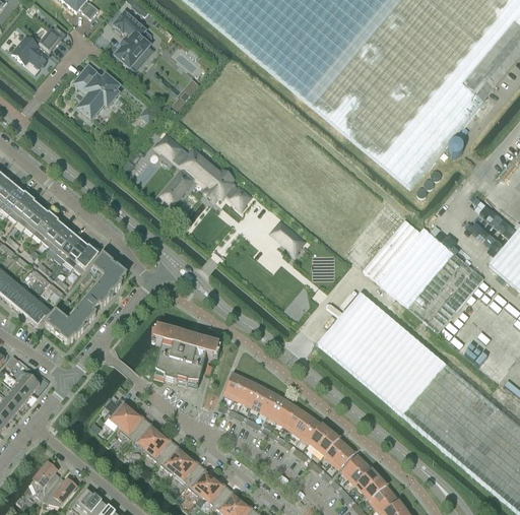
[(62,0),(76,11),(79,7),(81,9),(81,10),(90,17),(98,8),(88,1),(87,0),(62,0)]
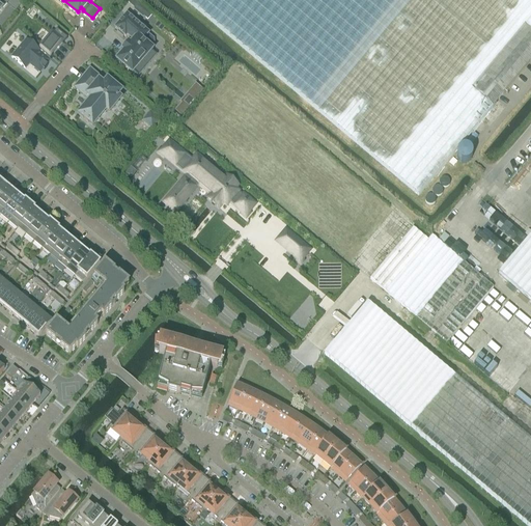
[(188,0),(418,192),(493,104),(472,86),(525,22),(530,27),(530,0),(188,0)]
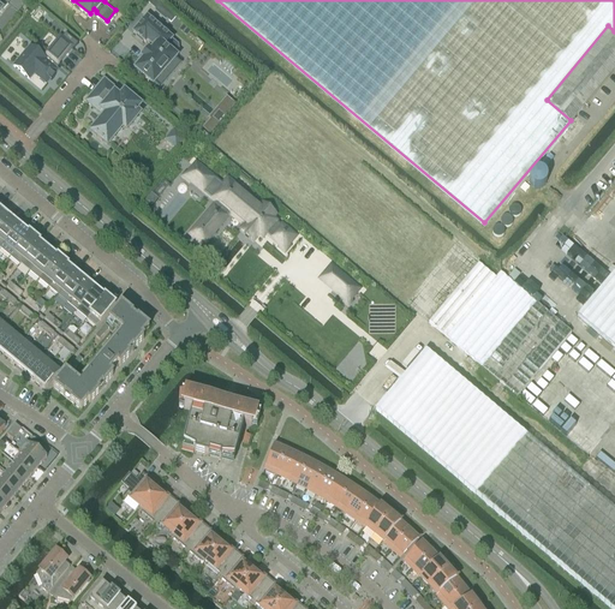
[(167,41),(173,35),(147,12),(133,28),(145,37),(147,36),(154,42),(150,46),(148,45),(141,53),(143,54),(135,65),(153,81),(178,51),(167,41)]
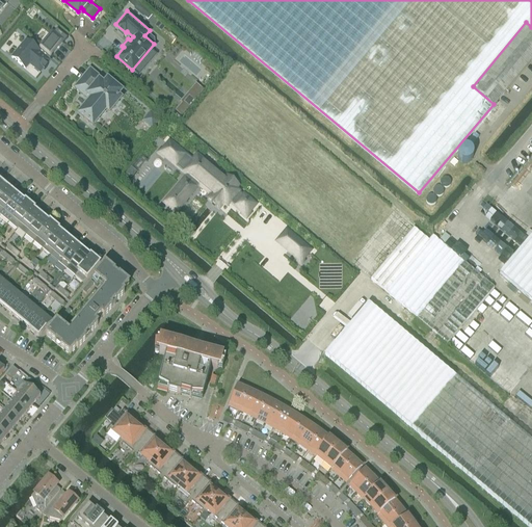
[(473,86),(494,104),(531,56),(531,27),(526,22),(473,86)]
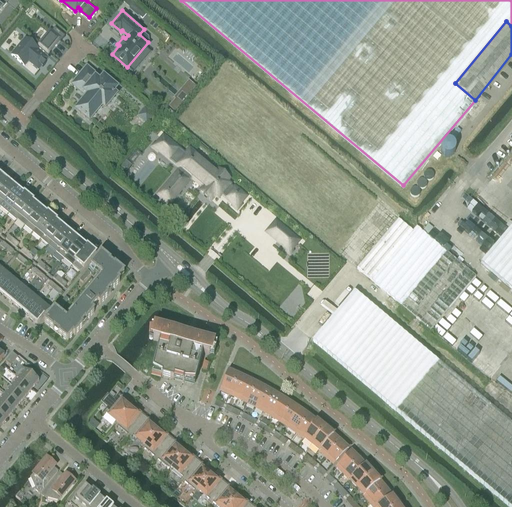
[(11,51),(24,62),(28,57),(38,65),(47,54),(37,46),(38,45),(25,34),(11,51)]
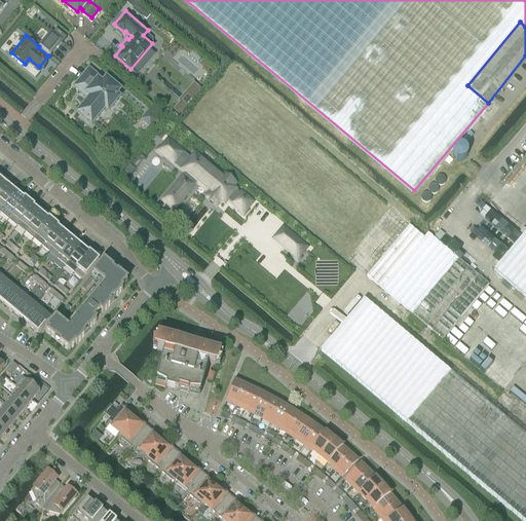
[(86,115),(86,116),(87,117),(87,116),(90,119),(104,103),(107,106),(118,92),(115,90),(118,85),(106,75),(102,80),(98,76),(100,74),(88,66),(75,82),(85,90),(87,88),(91,92),(78,108),(81,111),(81,112),(82,112),(86,115)]
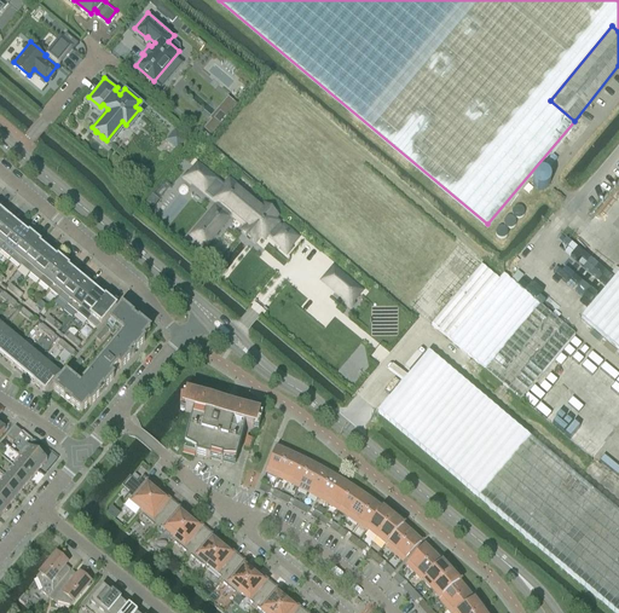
[(219,197),(196,224),(209,235),(232,208),(247,220),(242,226),(255,237),(260,232),(264,235),(268,229),(287,244),(296,232),(284,221),(282,224),(277,219),(277,218),(273,215),(276,212),(262,201),(260,204),(246,191),(247,190),(235,179),(233,181),(229,178),(225,183),(197,160),(186,172),(197,181),(200,178),(207,185),(208,184),(217,192),(215,195),(219,197)]
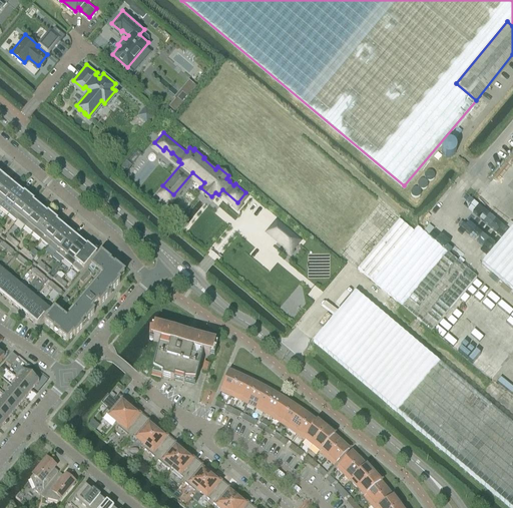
[(438,149),(434,153),(438,157),(442,152),(438,149)]
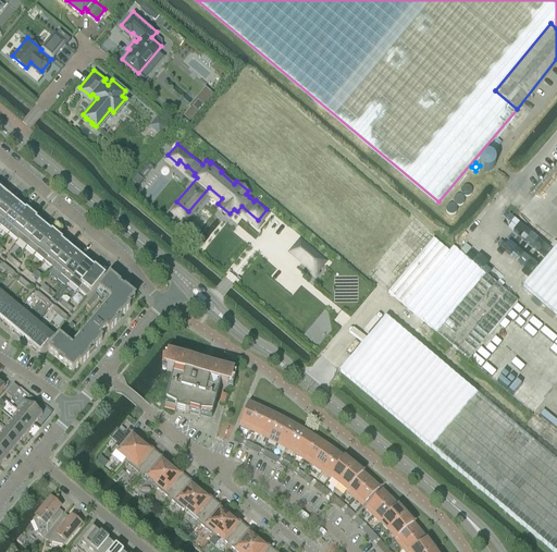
[(9,194),(0,204),(0,220),(1,221),(17,200),(9,194)]
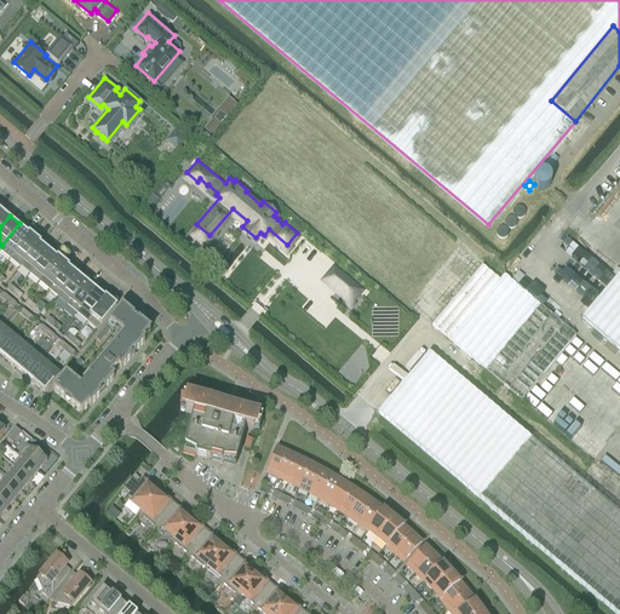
[(19,223),(1,246),(10,253),(29,230),(28,231),(19,223)]
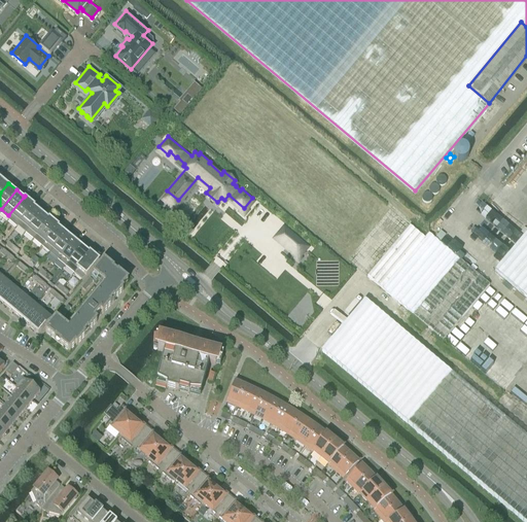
[(25,196),(8,215),(16,222),(33,203),(25,196)]
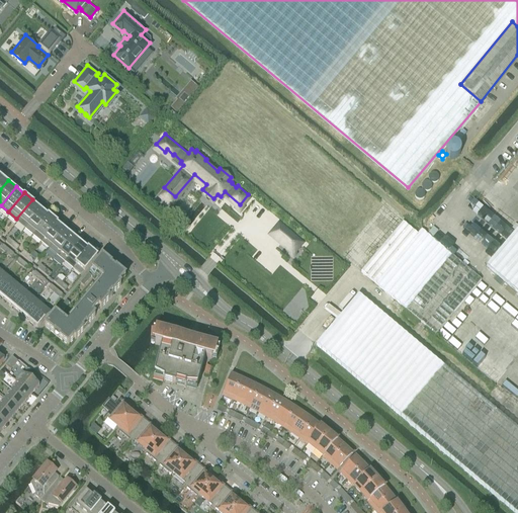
[(32,199),(16,219),(24,225),(39,206),(32,200),(33,199),(32,199)]
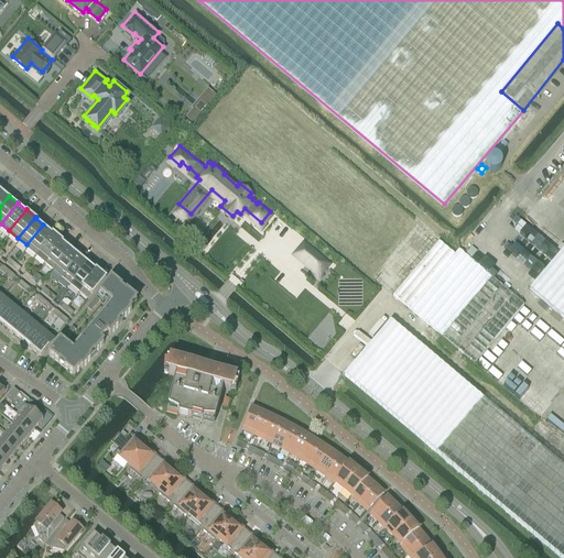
[(43,225),(26,244),(35,251),(53,231),(52,230),(51,231),(43,225)]
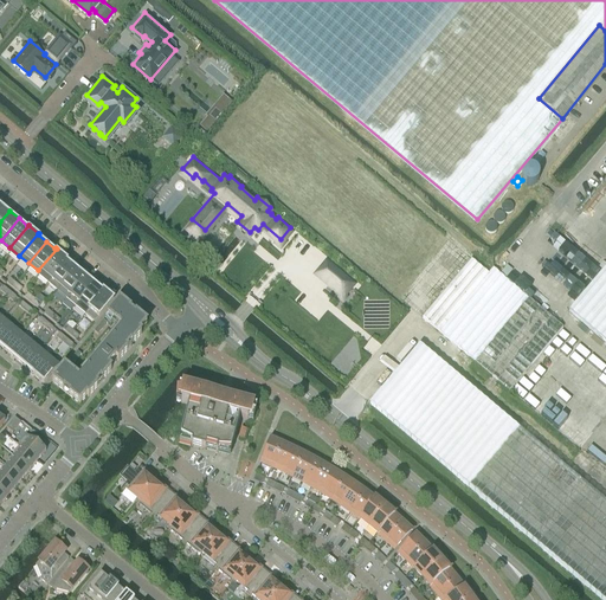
[(57,249),(38,270),(47,278),(49,276),(66,256),(57,249)]
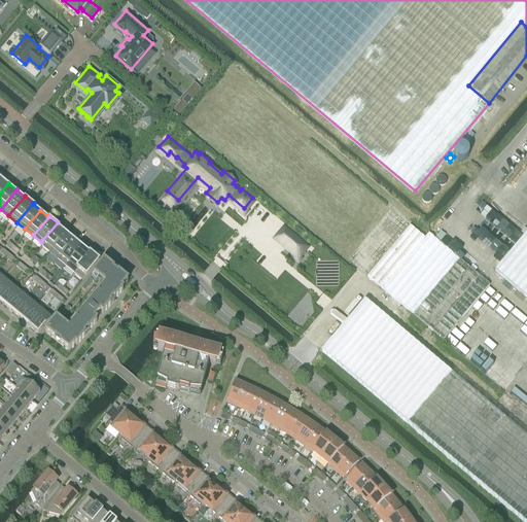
[(409,221),(366,271),(367,272),(378,281),(412,309),(413,310),(427,322),(504,386),(526,358),(526,311),(428,229),(424,234),(409,221)]
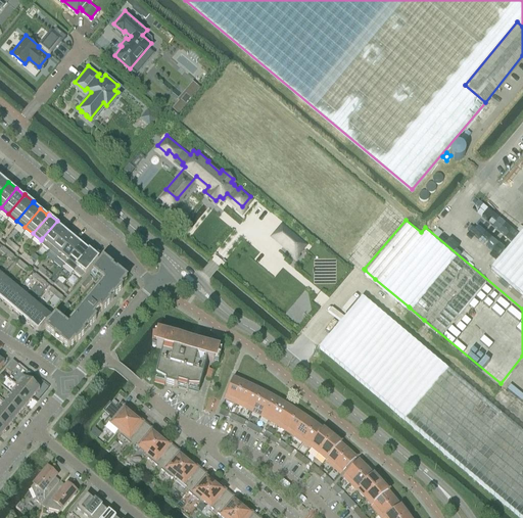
[(57,221),(42,238),(41,240),(49,246),(64,229),(56,223),(57,222),(57,221)]
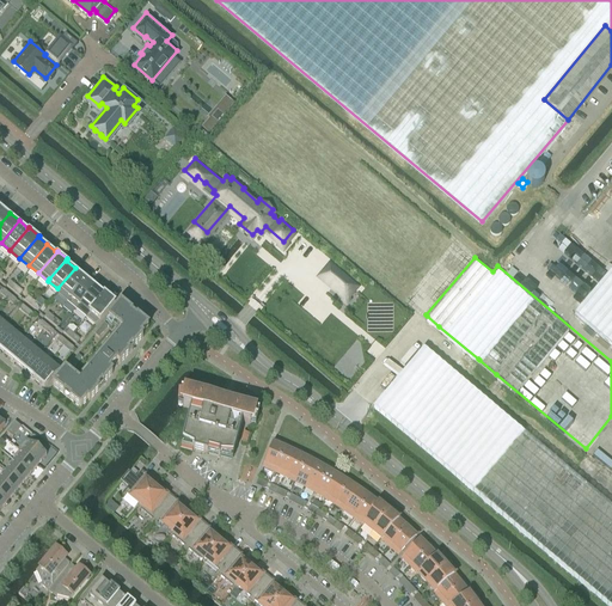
[(318,273),(346,295),(356,283),(329,259),(318,273)]
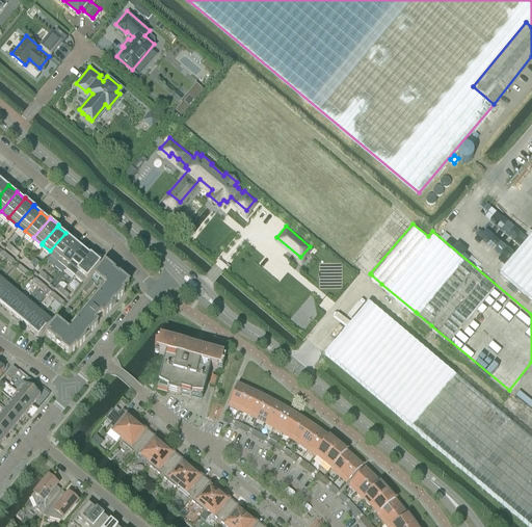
[(531,231),(500,269),(531,296),(531,231)]
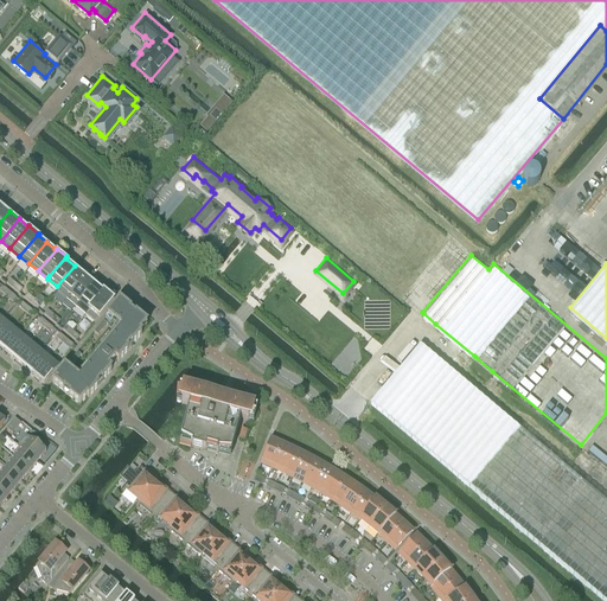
[(75,266),(57,286),(66,294),(84,273),(75,266)]
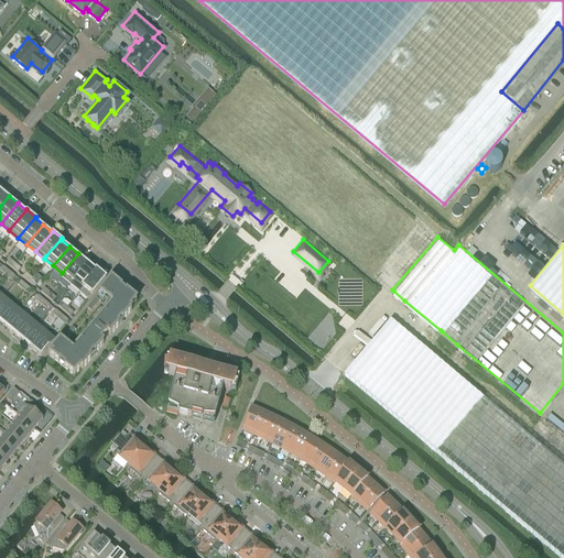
[(74,276),(86,261),(78,253),(62,273),(71,281),(74,276)]
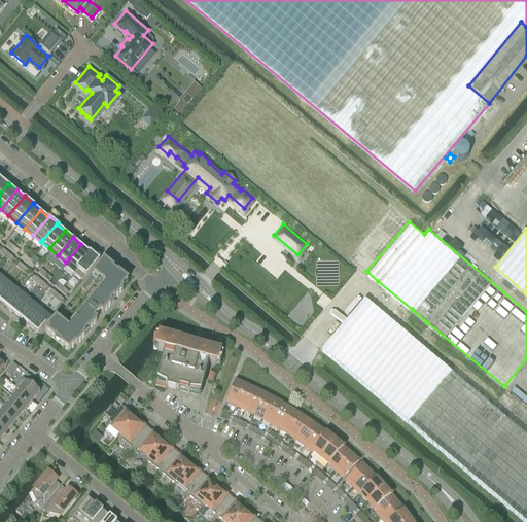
[(80,244),(69,258),(66,263),(74,269),(90,250),(90,249),(89,250),(80,244)]
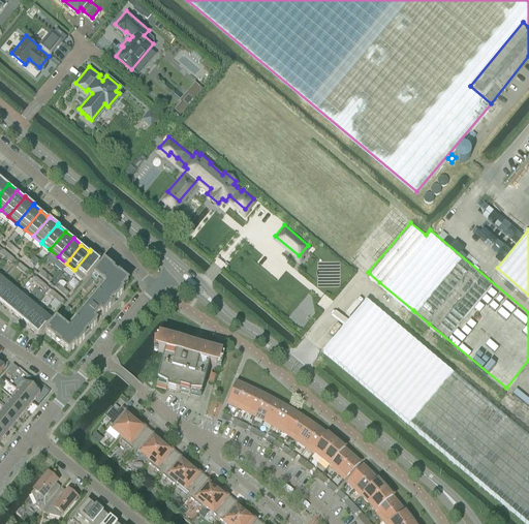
[(13,254),(8,250),(5,253),(10,258),(13,254)]
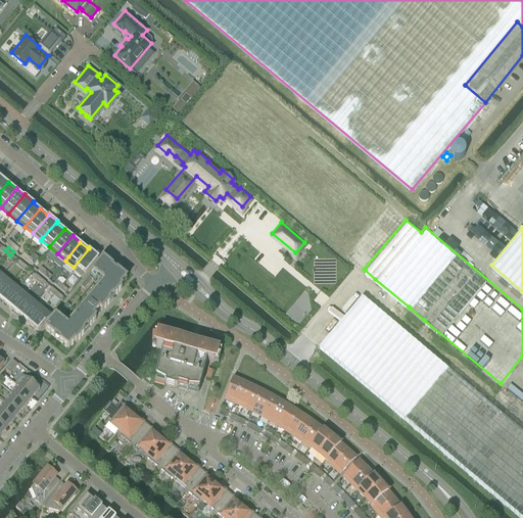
[(20,252),(27,256),(30,253),(24,248),(20,252)]
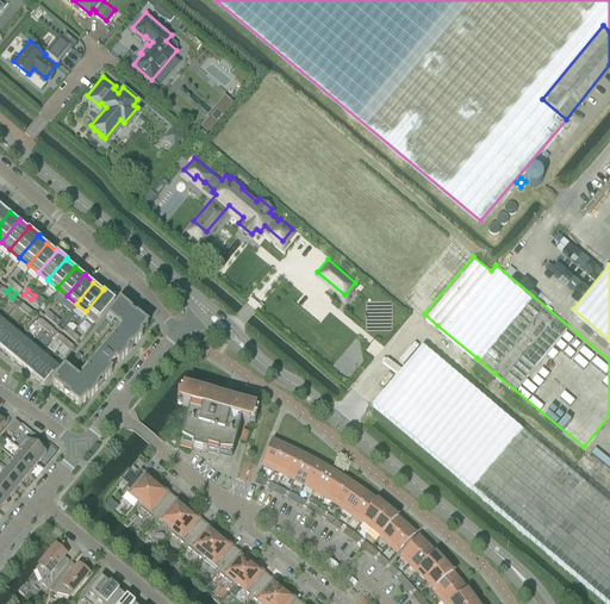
[(104,290),(86,311),(95,319),(113,297),(104,290)]
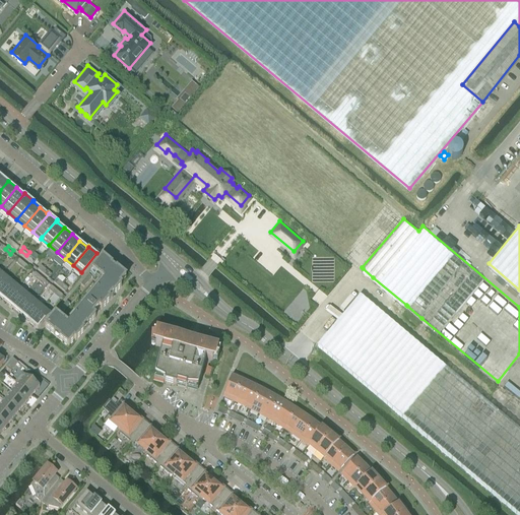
[(67,321),(55,311),(45,323),(68,342),(74,335),(75,336),(94,313),(92,311),(99,304),(102,306),(121,281),(119,280),(125,273),(116,265),(116,266),(111,262),(112,262),(102,254),(91,266),(104,276),(67,321)]
